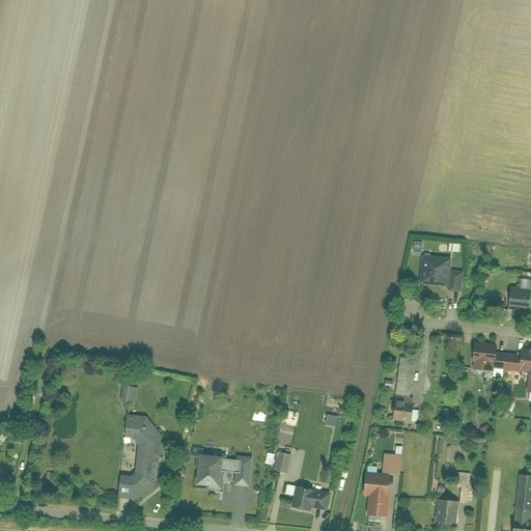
[(425,255),(420,284),(447,288),(452,259),(425,255)]
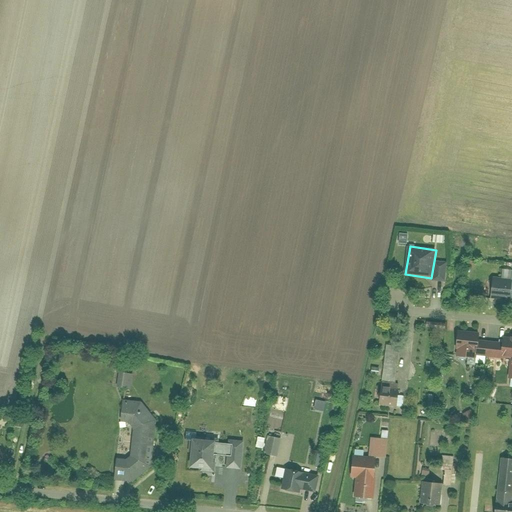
[(434,280),(446,281),(448,263),(436,261),(434,280)]
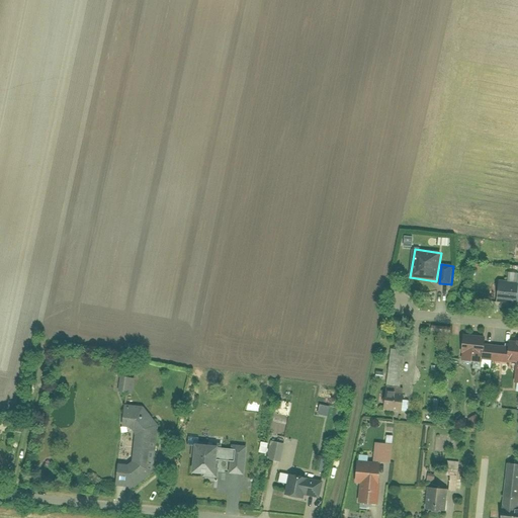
[(500,279),(497,299),(517,303),(517,281),(517,282),(500,279)]
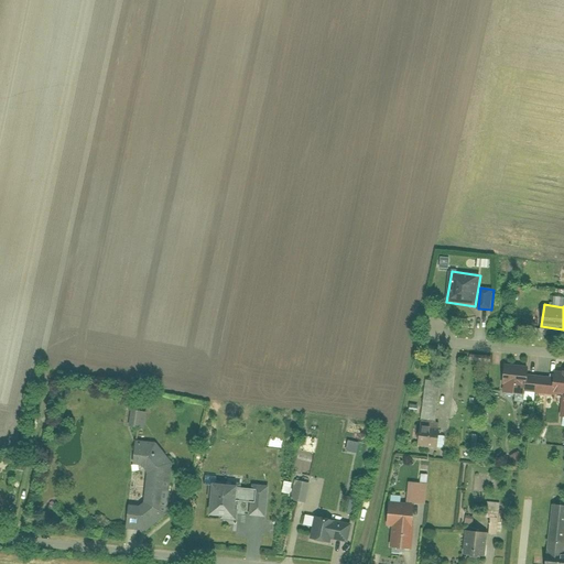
[(506,364),(503,389),(563,394),(562,415),(563,414),(563,372),(557,372),(557,377),(532,375),(533,366),(506,364)]
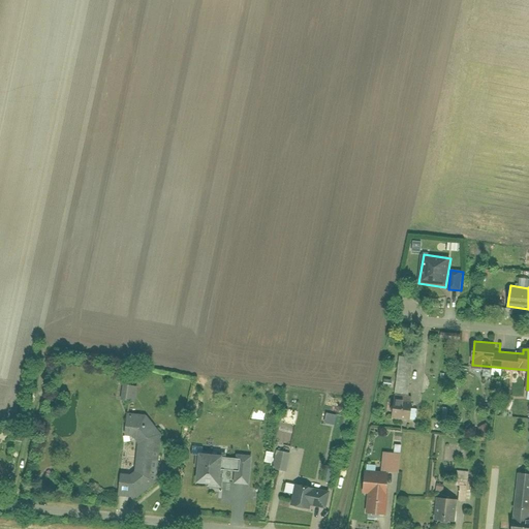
[(115,399),(127,400),(128,383),(116,382),(115,399)]
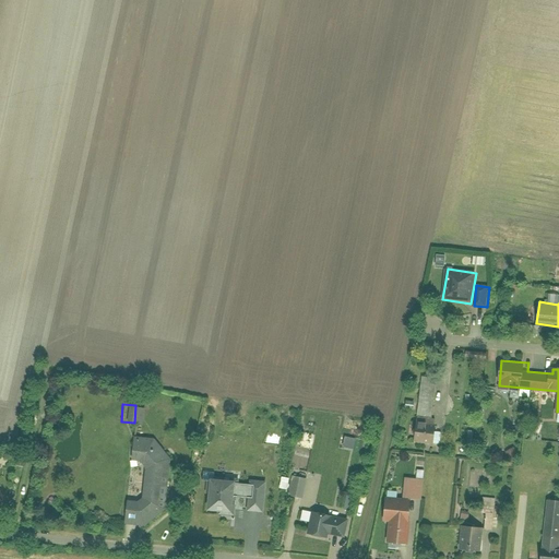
[(431,423),(413,420),(411,442),(429,444),(431,423)]
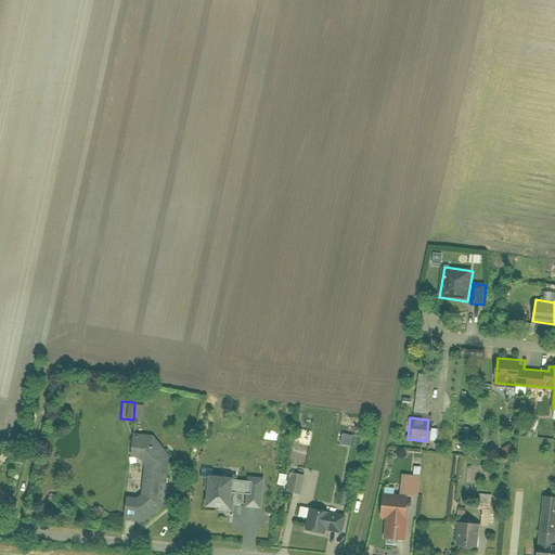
[(144,462),(141,497),(137,500),(126,498),(123,518),(146,521),(165,506),(169,457),(153,434),(133,433),(131,456),(141,457),(144,462)]
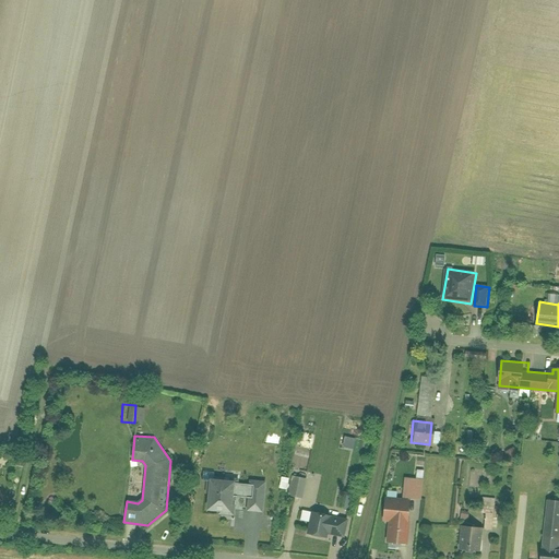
[(513,447),(504,451),(509,458),(516,453),(513,447)]
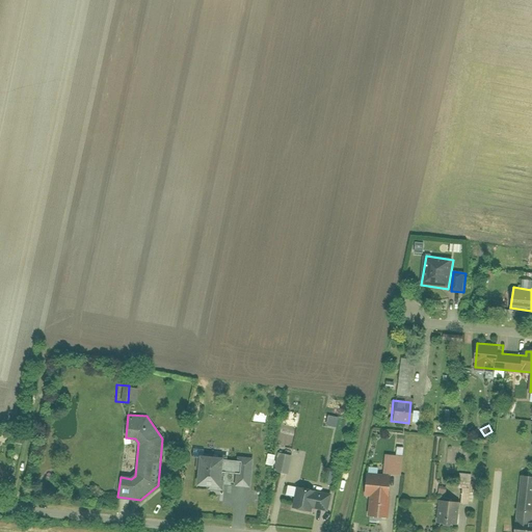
[(239,450),(238,459),(227,458),(227,451),(205,449),(205,456),(197,455),(195,470),(204,470),(203,486),(224,488),(225,472),(237,473),(236,484),(251,485),(254,451),(239,450)]
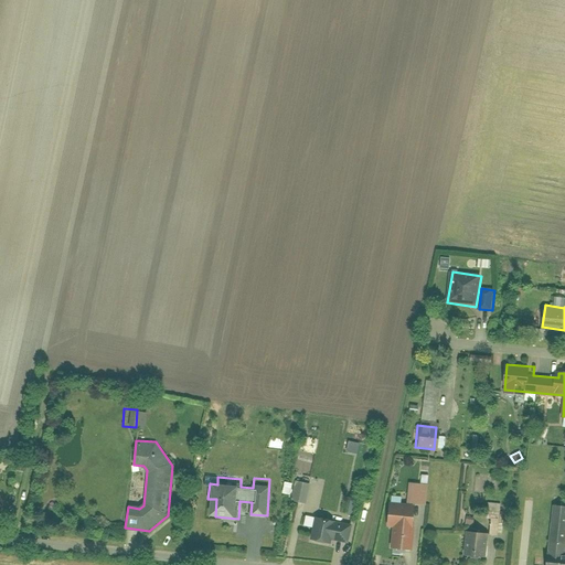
[(295,480),(290,500),(307,503),(310,483),(295,480)]
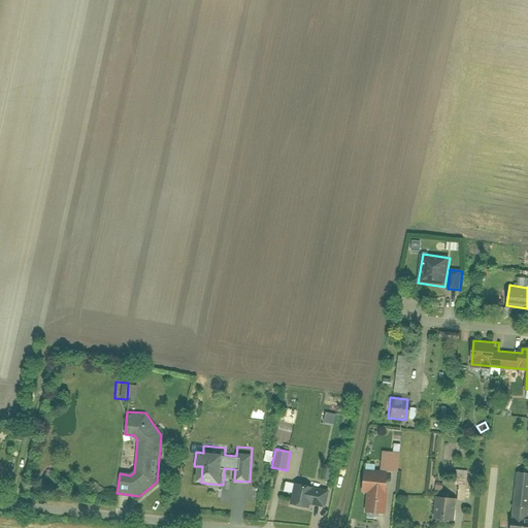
[(266,450),(264,461),(271,463),(273,451),(266,450)]
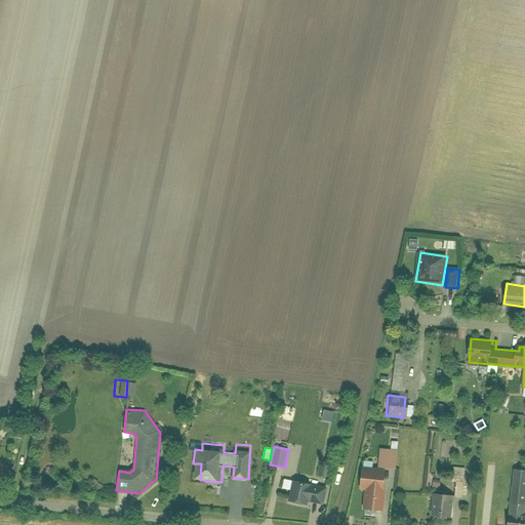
[(379,466),(362,465),(360,488),(365,488),(363,509),(382,511),(386,484),(384,483),(385,468),(396,469),(398,449),(380,448),(379,466)]
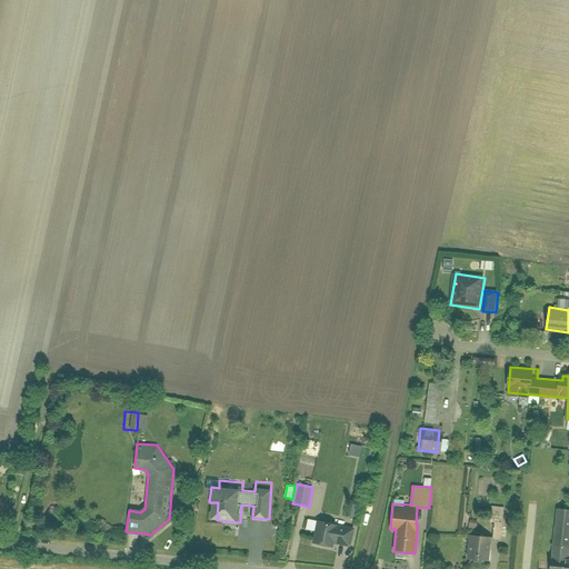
[(568,513),(555,512),(549,558),(547,568),(568,568),(568,559),(567,560),(568,535),(568,513)]
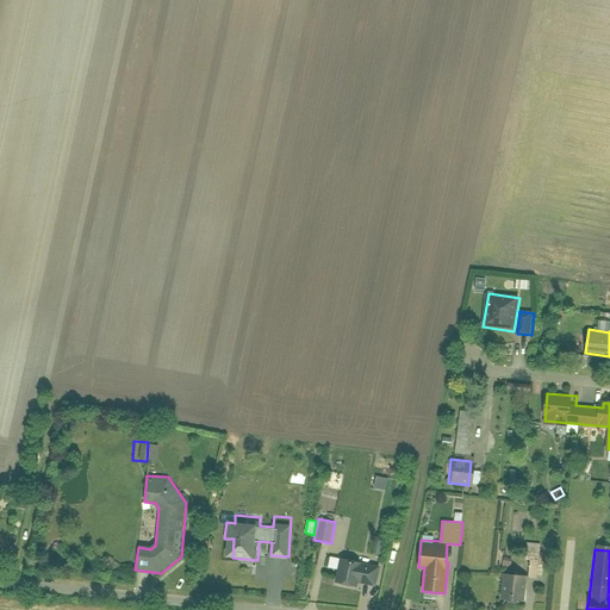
[(360,586),(361,582),(377,585),(381,565),(366,561),(367,555),(344,551),(337,582),(360,586)]
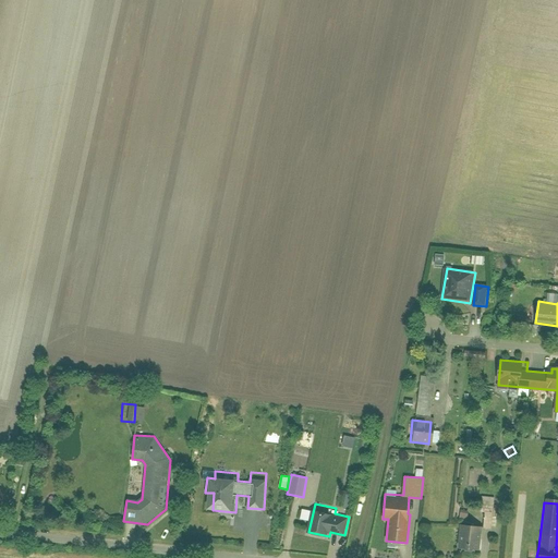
[(474,552),(476,525),(456,523),(455,549),(474,552)]
